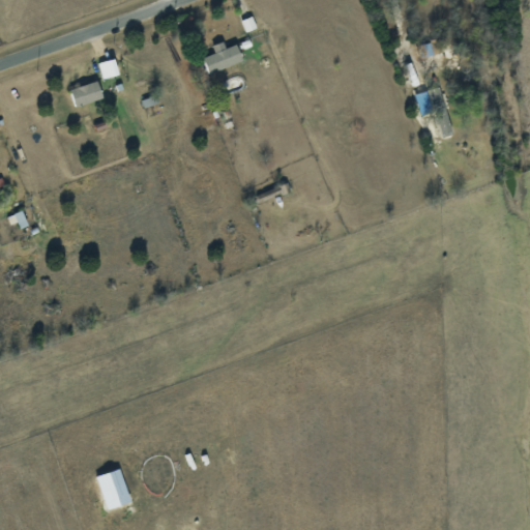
[(202,55),(209,74),(243,61),(236,41),(202,55)]
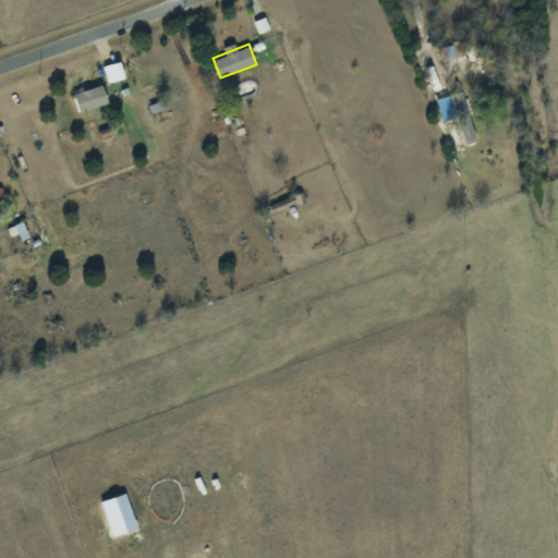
[(104,65),(108,83),(125,79),(121,61),(104,65)]
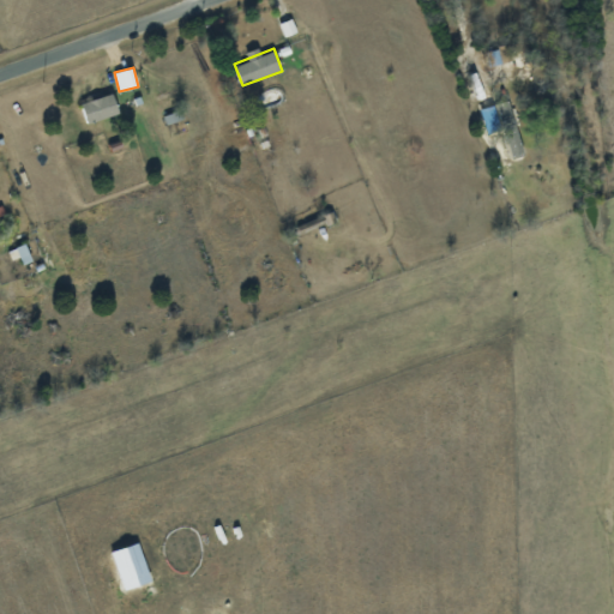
[(88,124),(119,114),(113,94),(80,103),(88,124)]
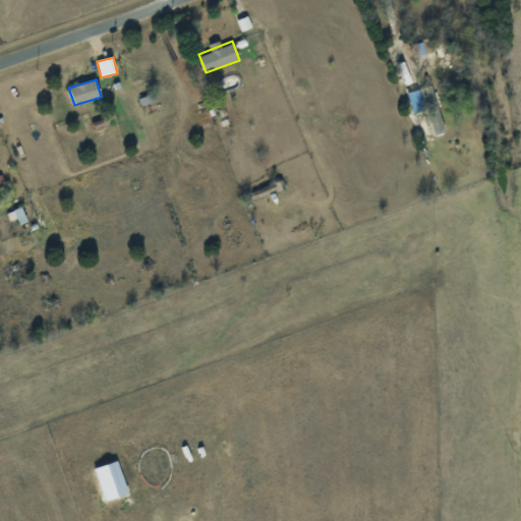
[(418,90),(432,133),(445,129),(430,85),(418,90)]
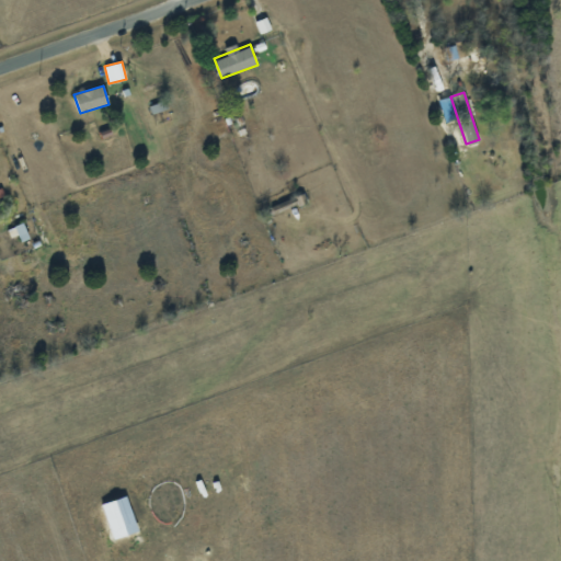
[(102,503),(113,538),(139,530),(127,495),(102,503)]
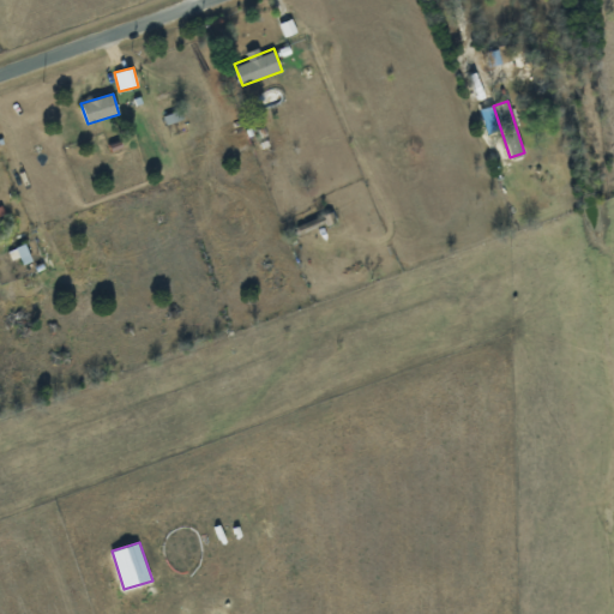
All buildings are outlined.
